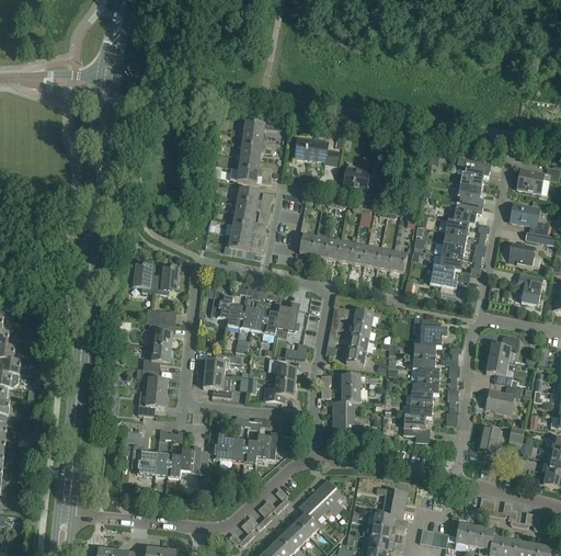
[(243,131),(263,134),(264,126),(275,128),(277,126),(277,124),(264,122),(244,118),(243,131)]
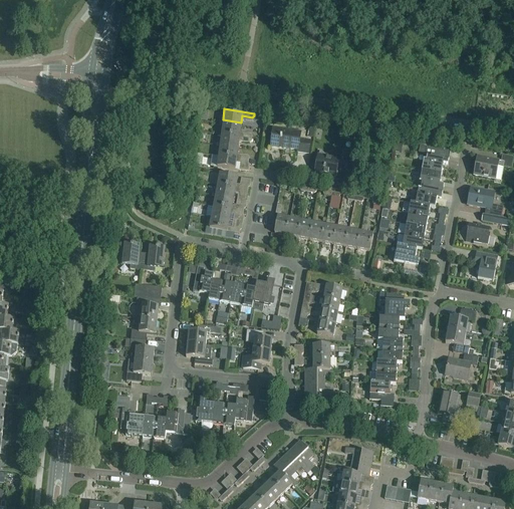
[(221,131),(251,135),(252,132),(250,130),(240,129),(241,122),(223,119),(221,131)]
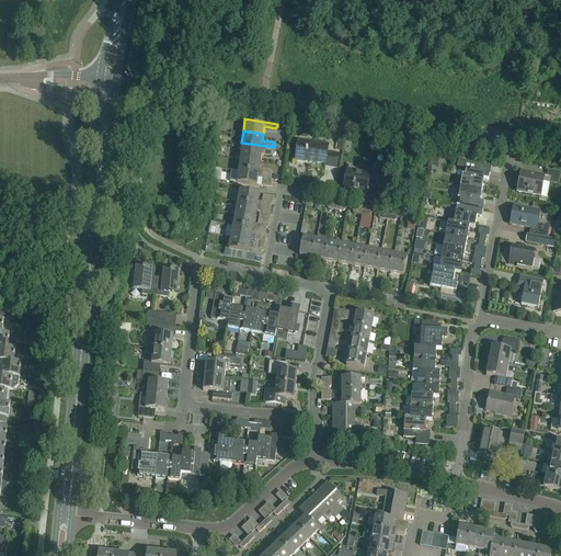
[(298,136),(295,155),(324,159),(324,161),(335,163),(338,149),(327,148),(328,140),(298,136)]
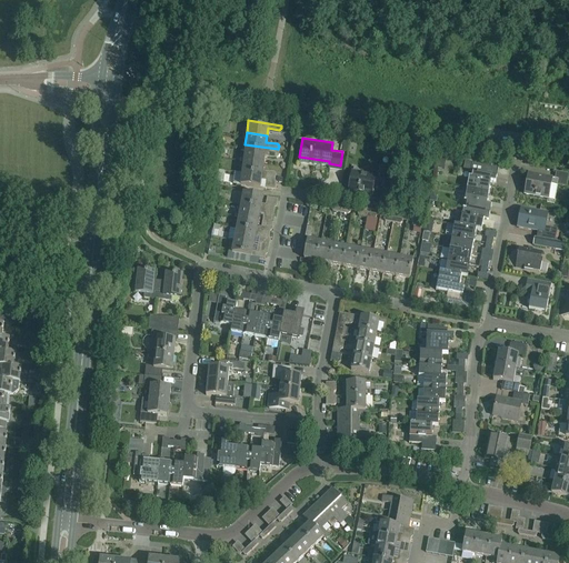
[(278,149),(245,144),(243,156),(263,159),(265,152),(276,153),(278,152),(278,149)]
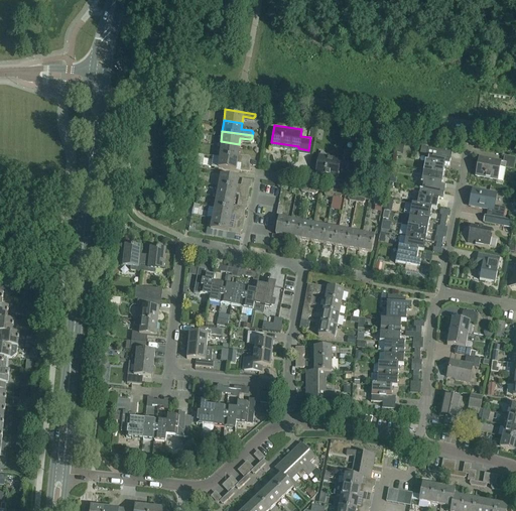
[(238,150),(239,144),(221,141),(219,152),(249,157),(250,154),(248,152),(238,150)]
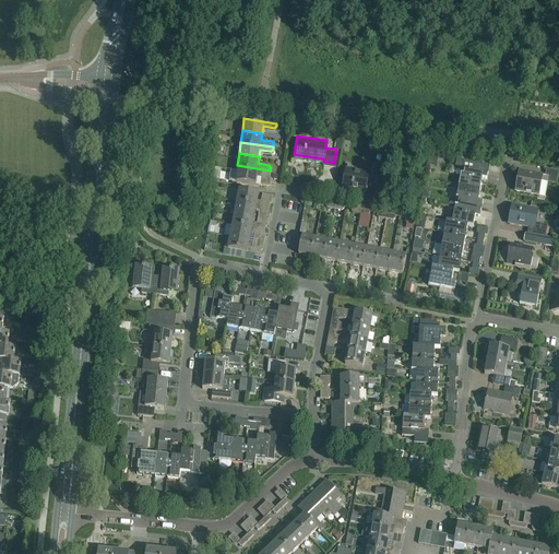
[(458,181),(479,186),(482,175),(486,175),(489,161),(458,154),(455,163),(461,163),(458,181)]
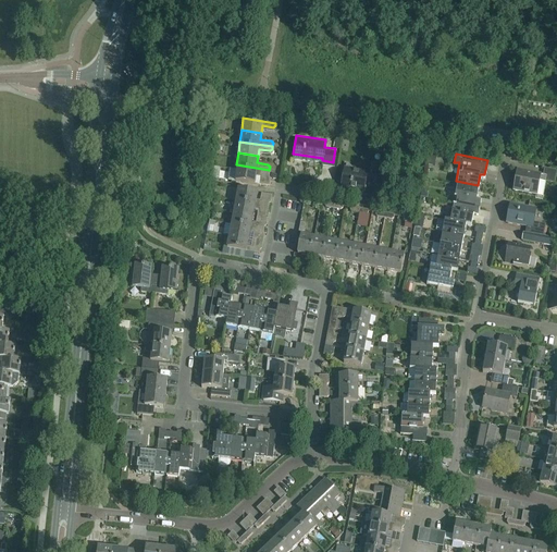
[(360,185),(358,194),(373,197),(376,182),(364,179),(367,169),(346,166),(347,158),(346,158),(342,182),(360,185)]
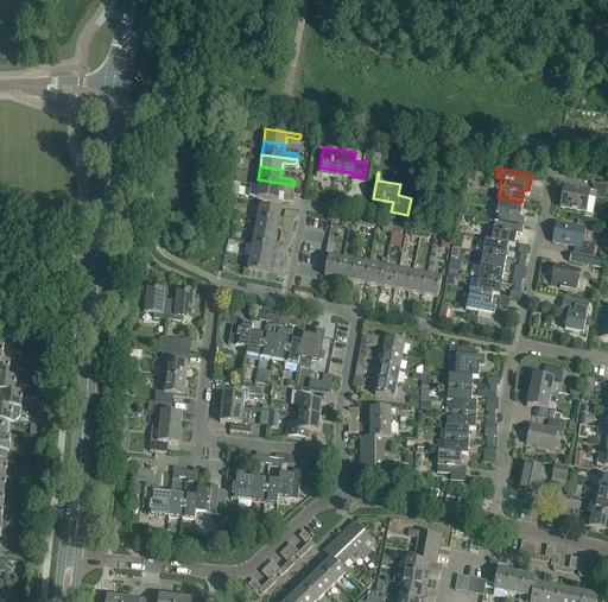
[(595,187),(594,192),(605,195),(607,181),(594,178),(591,187),(595,187)]
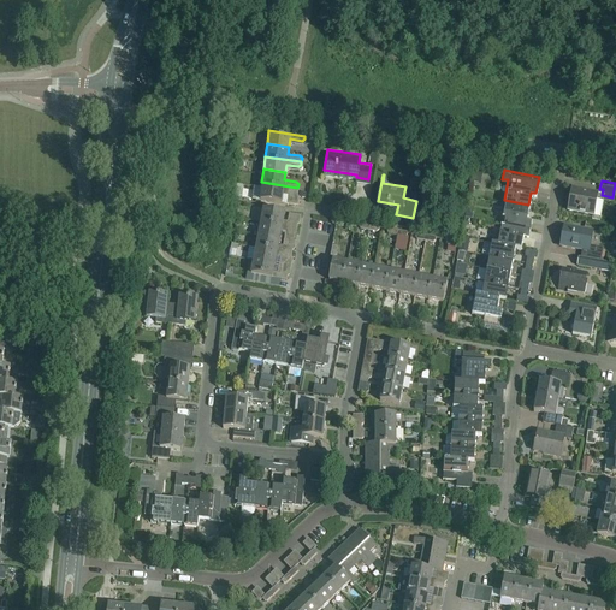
[(297,188),(261,182),(260,195),(282,199),(282,190),(295,193),(297,190),(297,188)]
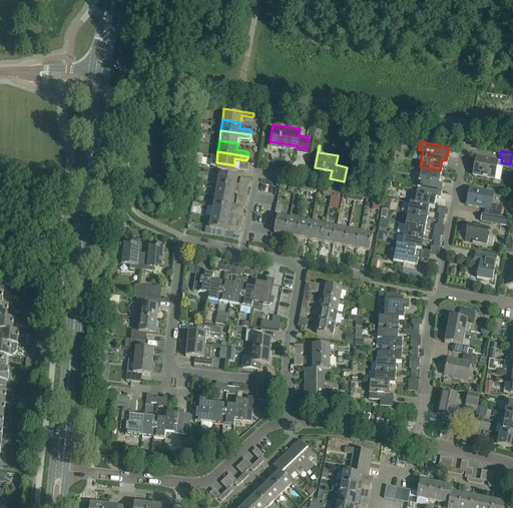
[(476,152),(472,171),(494,175),(497,156),(476,152)]
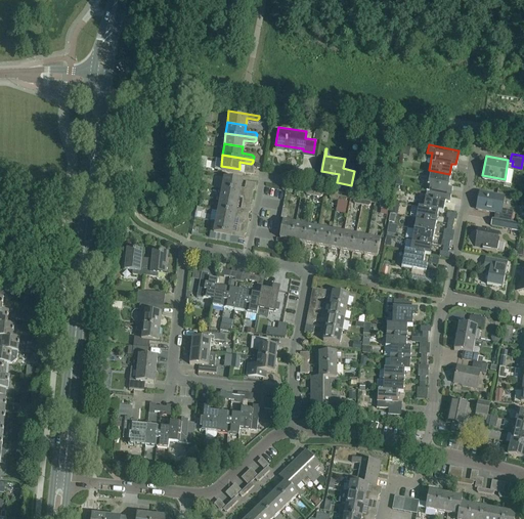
[(447,184),(449,174),(429,170),(426,187),(450,191),(451,185),(447,184)]
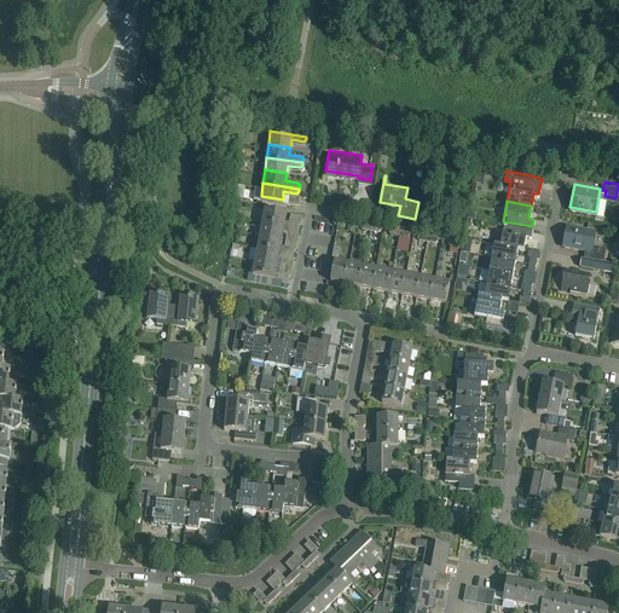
[(262,218),(298,225),(299,221),(296,219),(284,217),(285,209),(265,206),(262,218)]
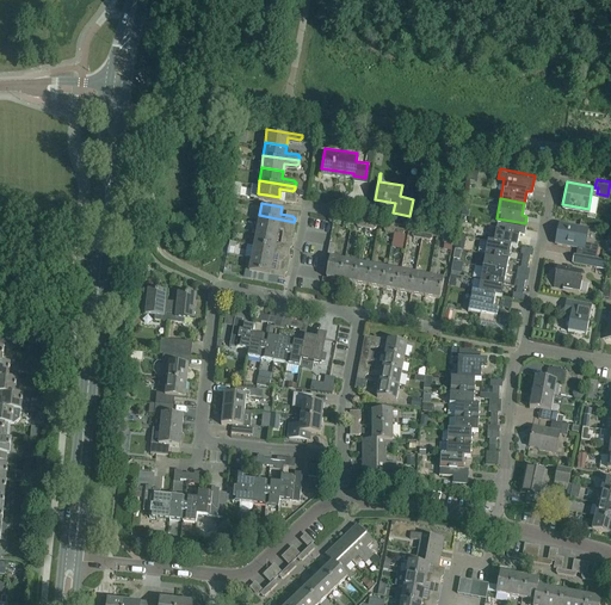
[(292,226),(294,222),(259,215),(257,228),(277,232),(278,224),(290,227),(292,226)]
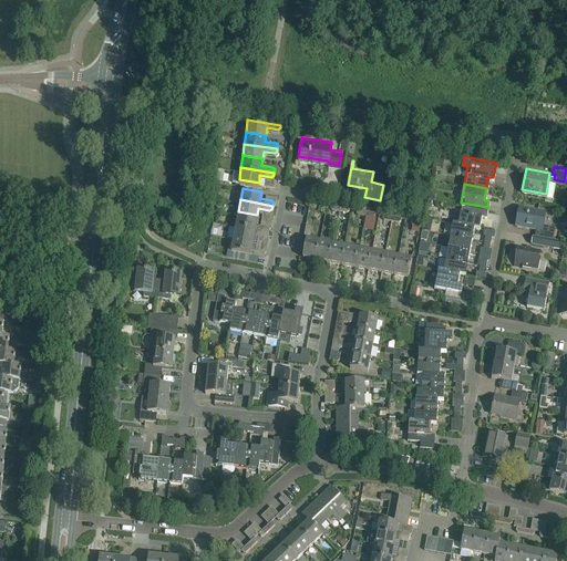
[(486,215),(487,207),(461,203),(457,220),(457,221),(474,224),(474,225),(480,226),(482,214),(486,215)]
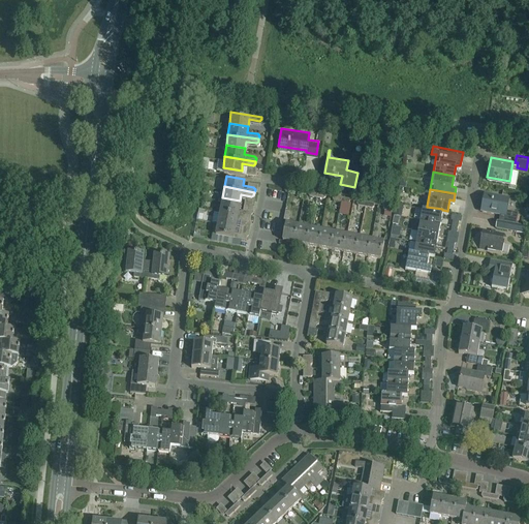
[(480,207),(499,211),(498,217),(516,220),(518,209),(505,207),(508,193),(498,192),(498,193),(484,190),(480,207)]
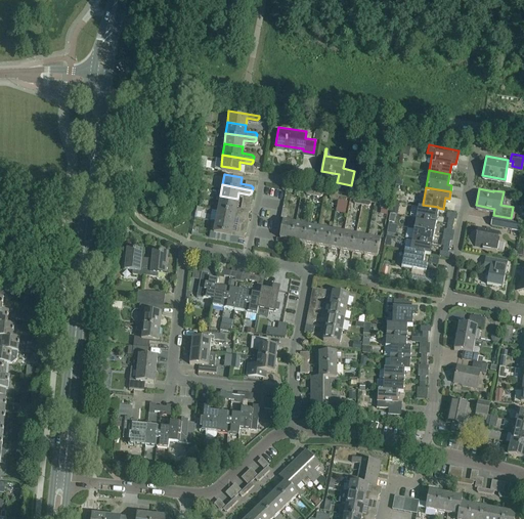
[(236,206),(237,199),(220,196),(218,207),(248,212),(249,210),(247,208),(236,206)]
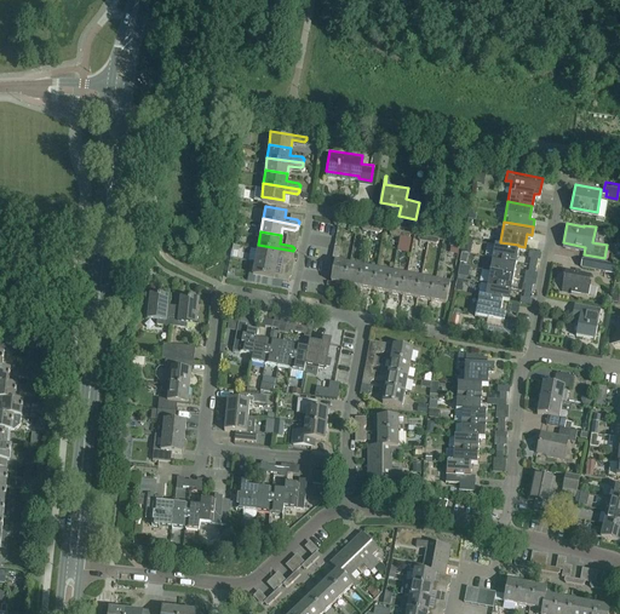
[(464,234),(464,235),(461,247),(470,248),(472,235),(464,234)]
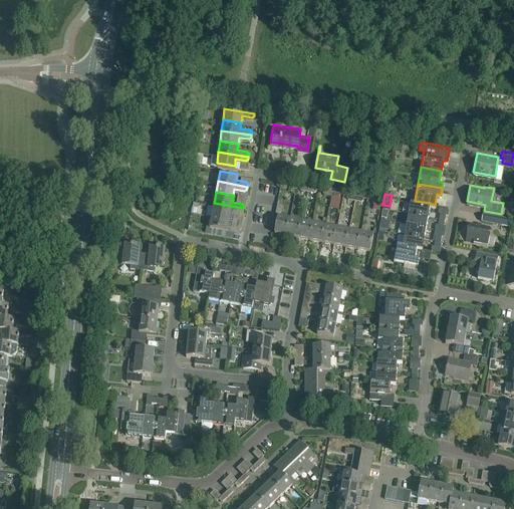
[(404,207),(404,209),(428,214),(430,204),(430,203),(415,201),(415,200),(410,199),(408,208),(404,207)]
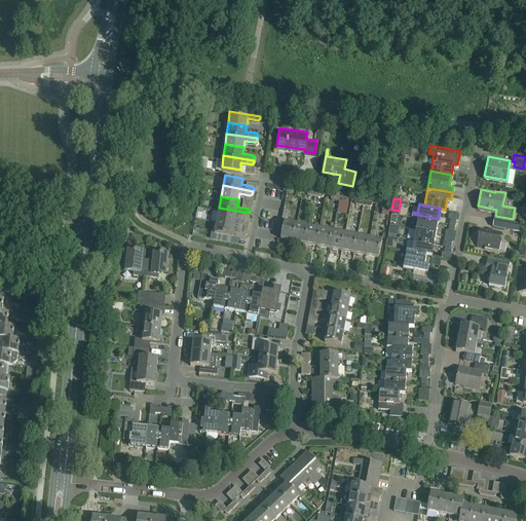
[(217,218),(234,222),(235,215),(246,217),(249,216),(249,213),(219,208),(217,218)]
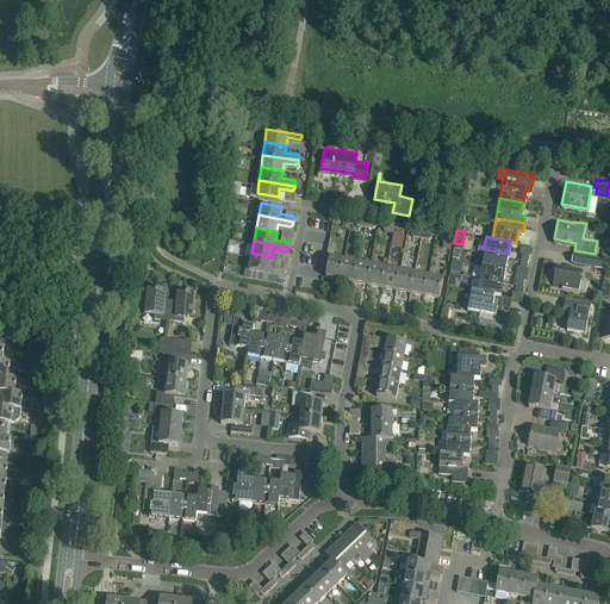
[(483,251),(481,262),(505,267),(508,254),(479,248),(478,251),(483,251)]
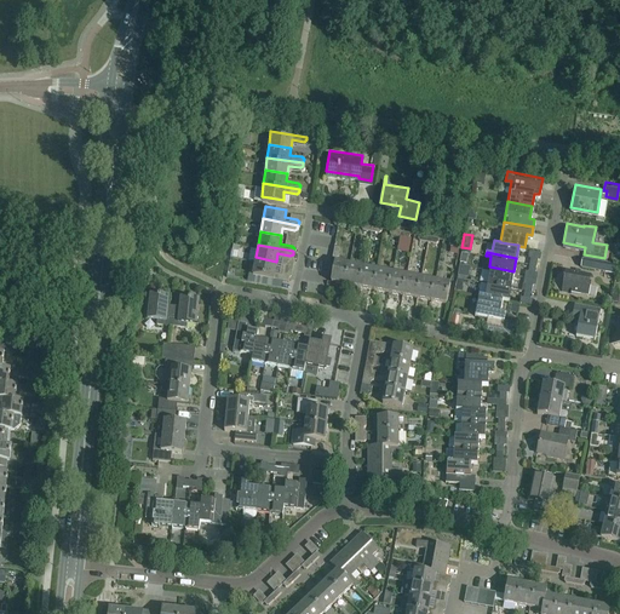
[(616,260),(584,254),(583,254),(580,263),(615,269),(616,260)]
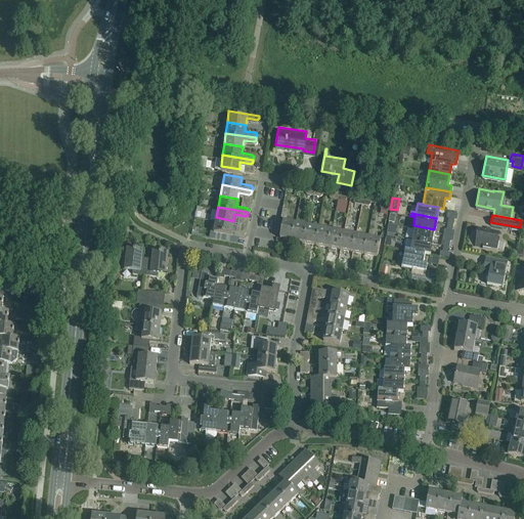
[(216,217),(214,228),(244,234),(244,230),(243,229),(232,227),(233,221),(216,217)]
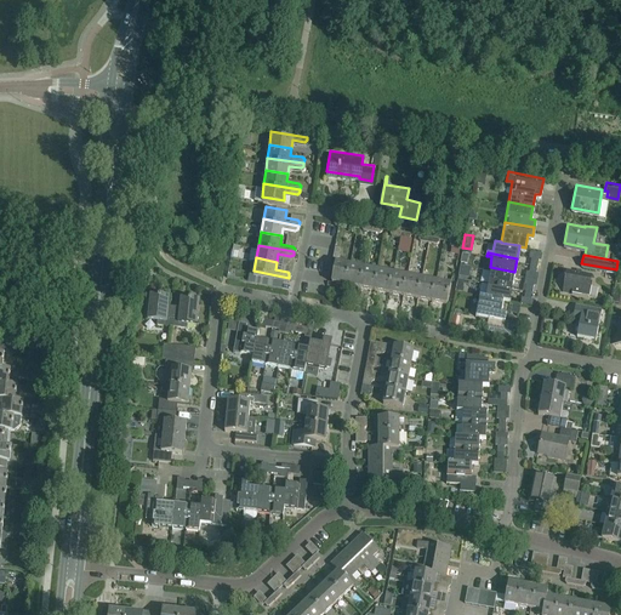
[(335,257),(331,277),(346,280),(349,260),(335,257)]
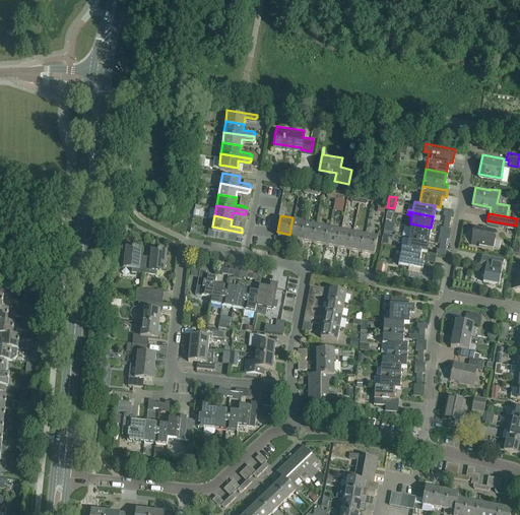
[(305,220),(293,217),(289,235),(302,237),(305,220)]
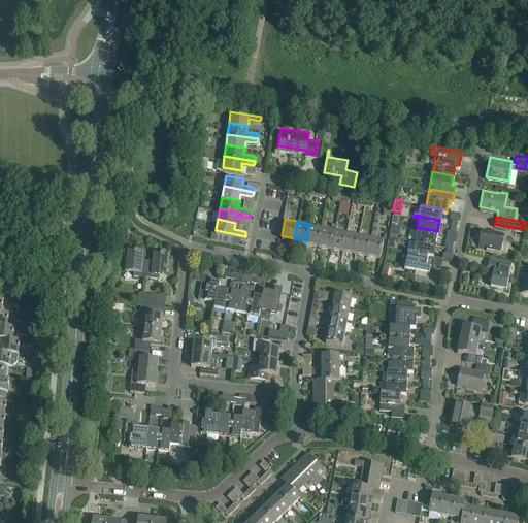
[(399,224),(391,223),(390,230),(398,231),(399,224)]
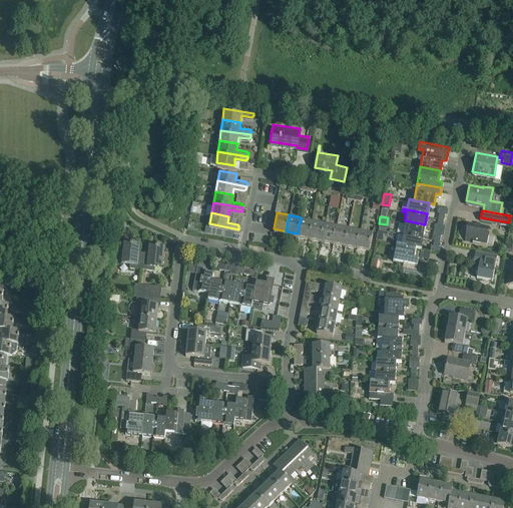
[(310,235),(313,219),(301,217),(298,233),(310,235)]
